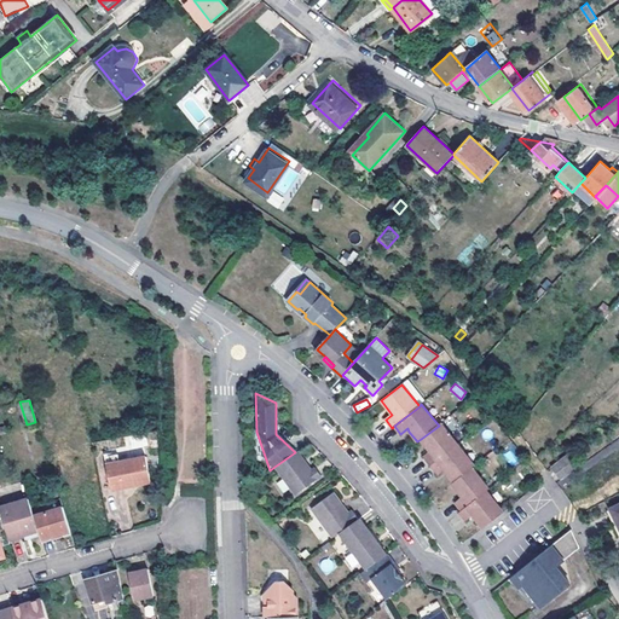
[(431,467),(457,445),(440,424),(439,426),(421,439),(428,449),(431,452),(423,457),(431,467)]
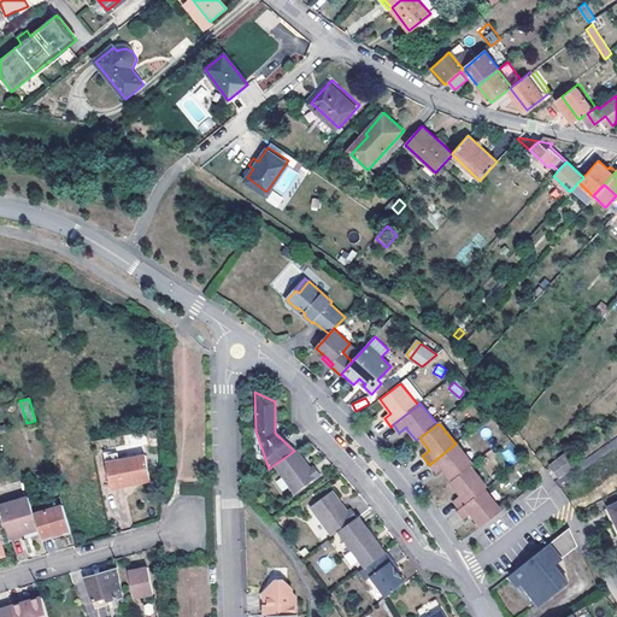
[(453,481),(470,466),(472,465),(456,444),(429,465),(435,472),(442,466),(445,470),(453,481)]
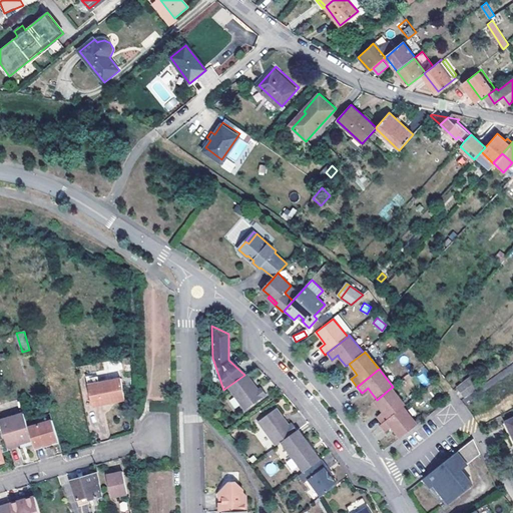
[(425,373),(417,376),(422,387),(429,384),(425,373)]
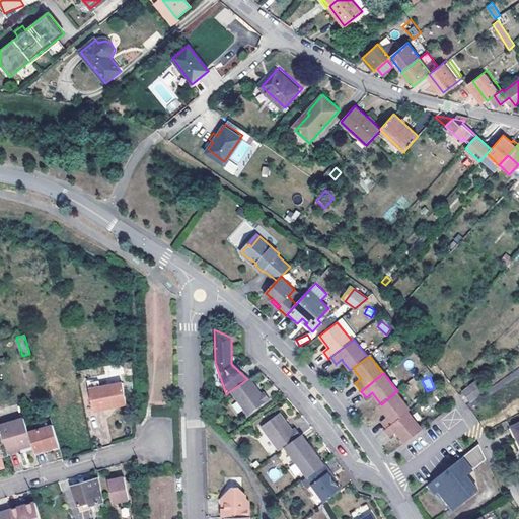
[(247,379),(230,391),(247,415),(268,399),(263,392),(260,393),(248,378),(247,379)]
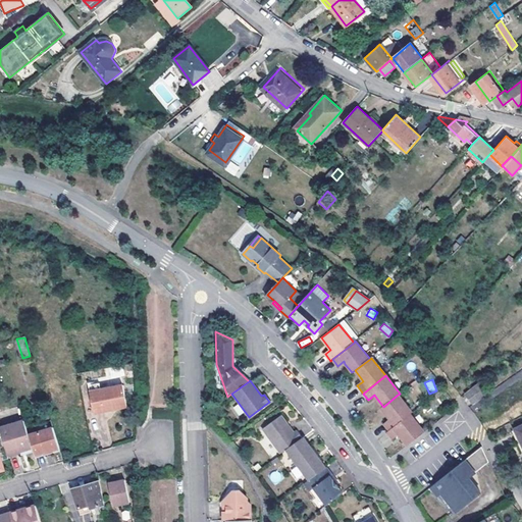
[(107,381),(88,384),(92,412),(134,406),(131,384),(107,387),(107,381)]
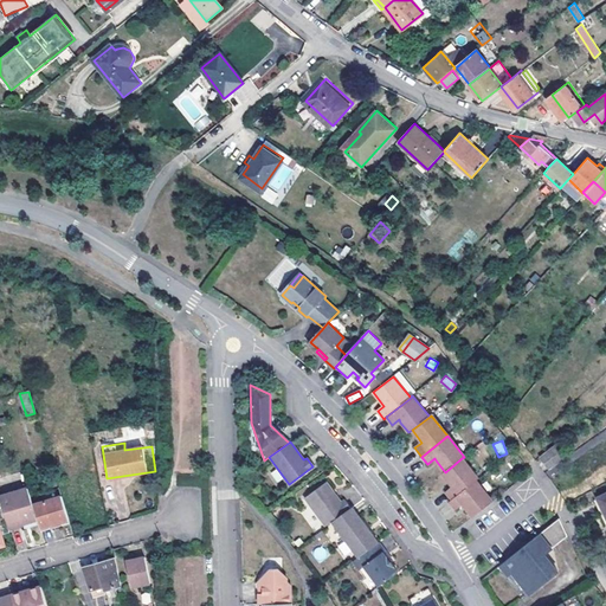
[(554,444),(540,456),(548,469),(563,458),(554,444)]
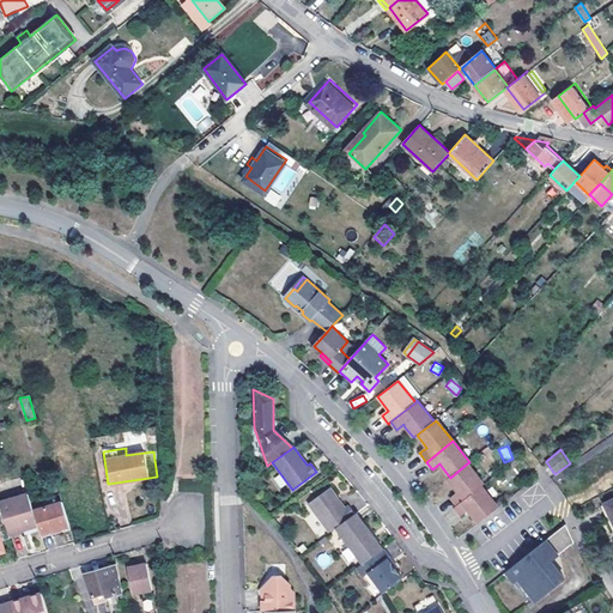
[(457,507),(481,486),(484,485),(467,463),(450,478),(448,480),(455,489),(457,492),(450,497),(457,507)]
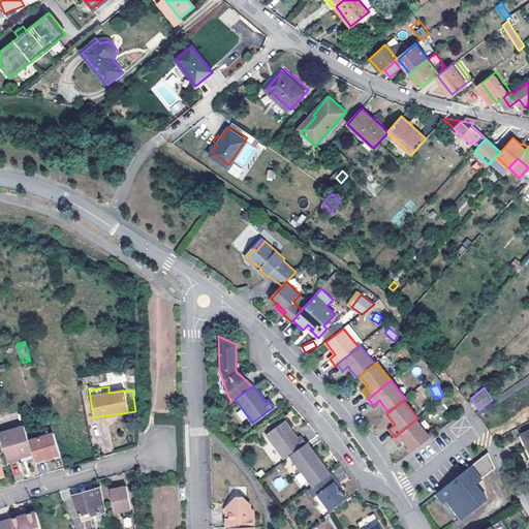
[(415,419),(395,437),(393,438),(398,445),(404,440),(406,442),(412,452),(430,438),(415,419)]
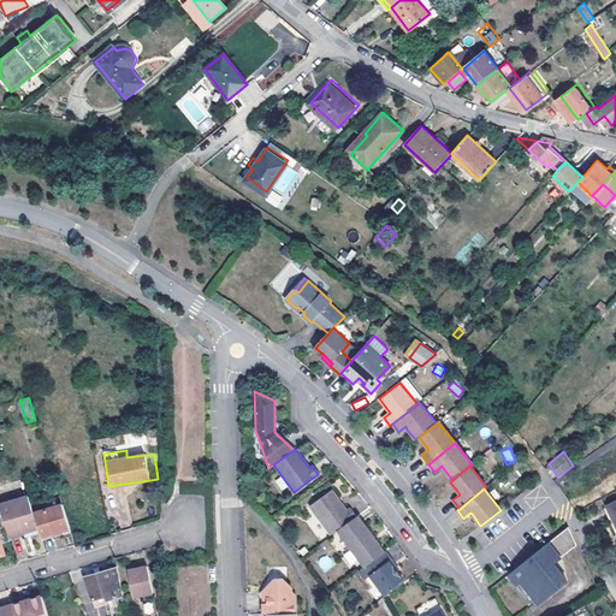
[(337,531),(356,516),(350,508),(347,511),(331,491),(309,507),(331,535),(337,531)]
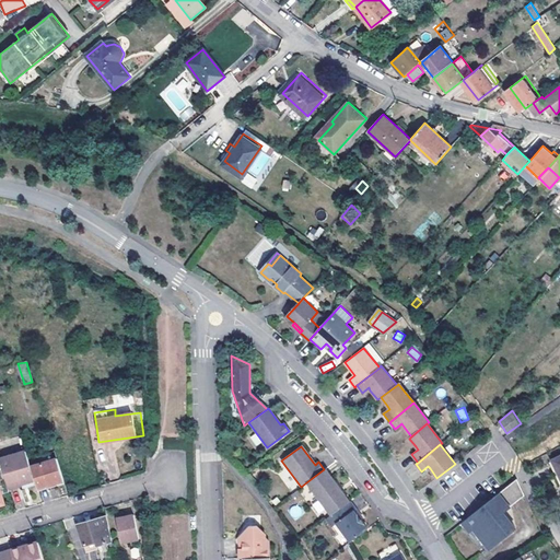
[(54,451),(27,458),(30,466),(56,458),(54,451)]
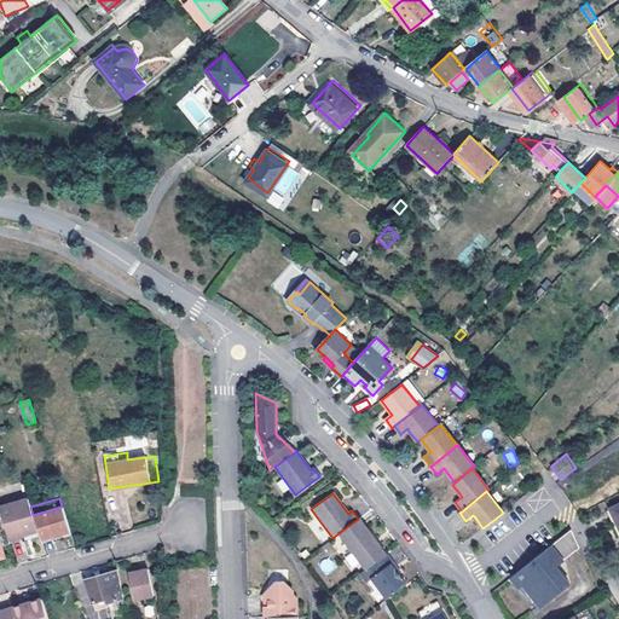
[(0,507),(0,509),(5,527),(10,539),(23,536),(25,542),(40,537),(33,515),(30,507),(28,499),(0,507)]
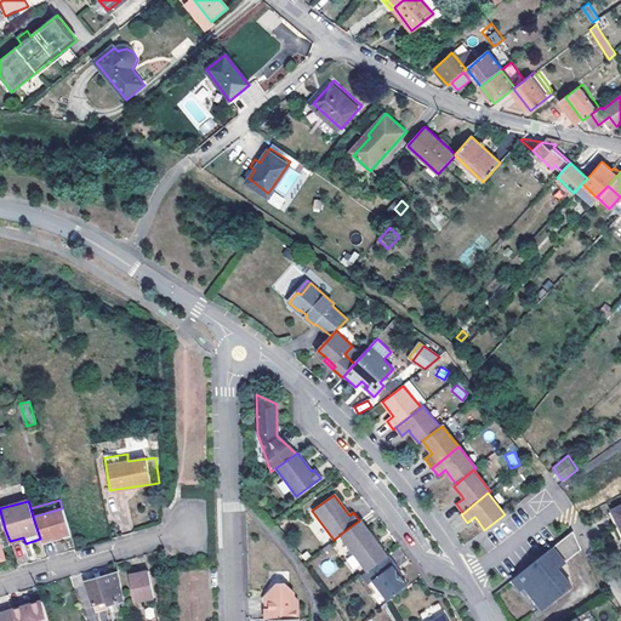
[(33,517),(40,539),(41,541),(69,533),(62,508),(33,517)]
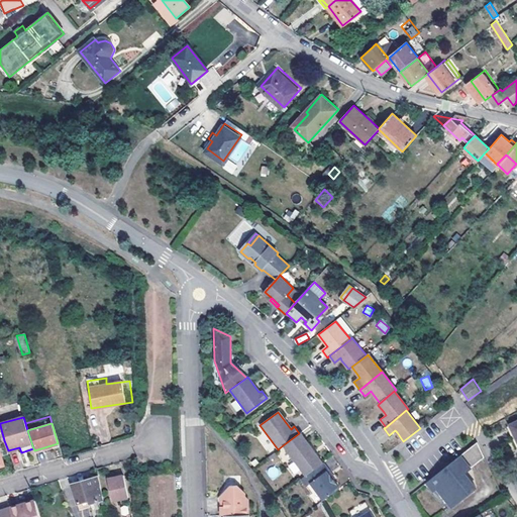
[(321,464),(322,462),(314,452),(300,432),(299,433),(283,445),(305,476),(321,464)]
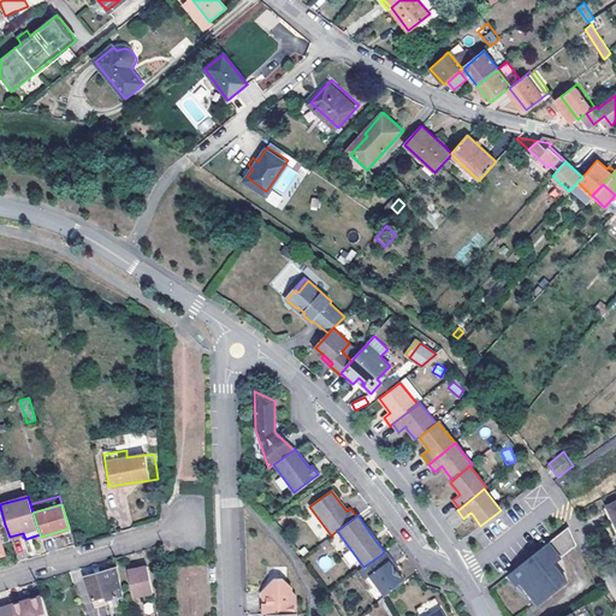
[(567,525),(507,574),(515,582),(520,579),(538,600),(566,579),(551,562),(576,543),(567,525)]
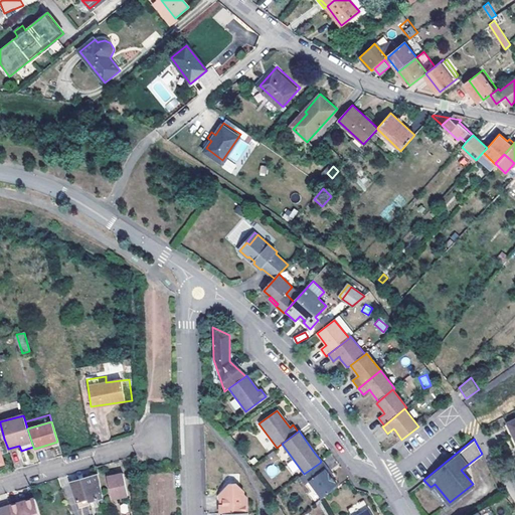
[(322,461),(321,461),(320,463),(331,477),(333,476),(322,461)]
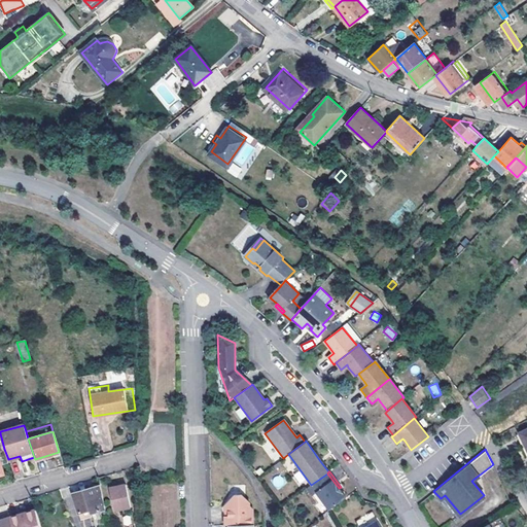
[(339,488),(327,473),(311,485),(307,488),(313,495),(317,492),(329,510),(346,498),(339,488)]
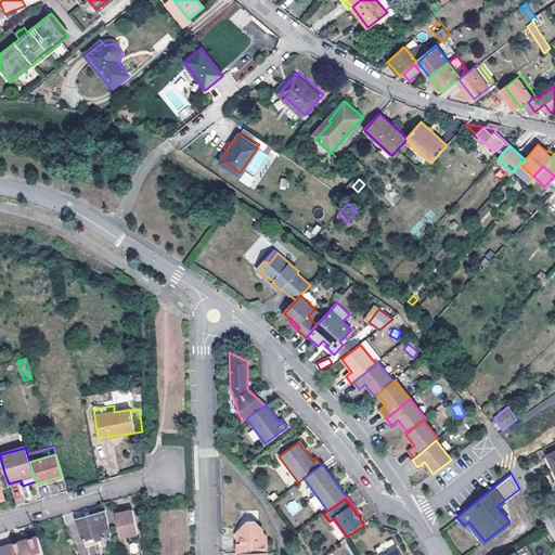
[(291,515),(301,512),(297,500),(286,504),(291,515)]
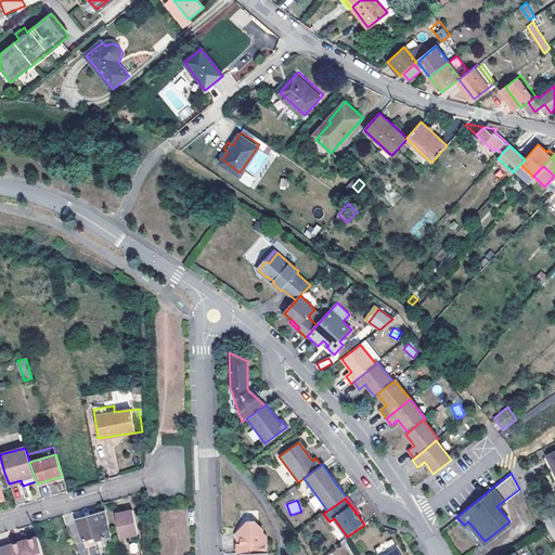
[(132,508),(115,513),(121,538),(138,533),(132,508)]
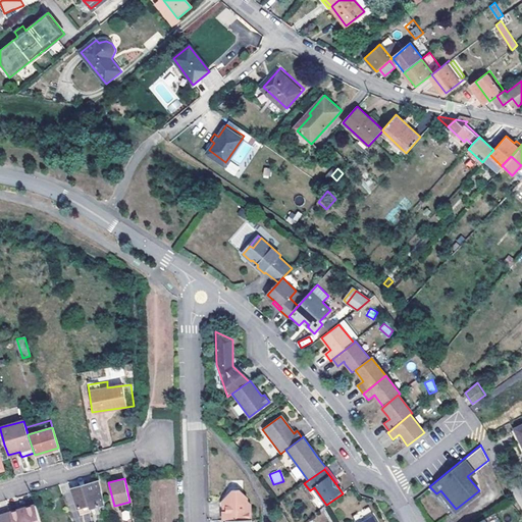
[(92,503),(93,508),(104,504),(98,480),(71,488),(77,507),(92,503)]
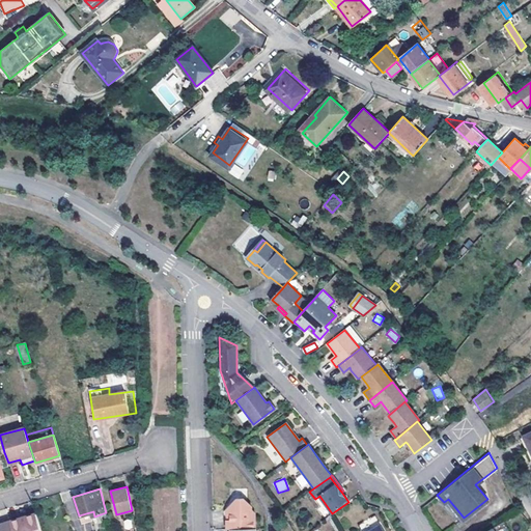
[(230,529),(255,528),(254,512),(251,509),(251,505),(243,498),(236,498),(226,509),(226,514),(230,514),(230,520),(227,520),(227,529),(230,529)]
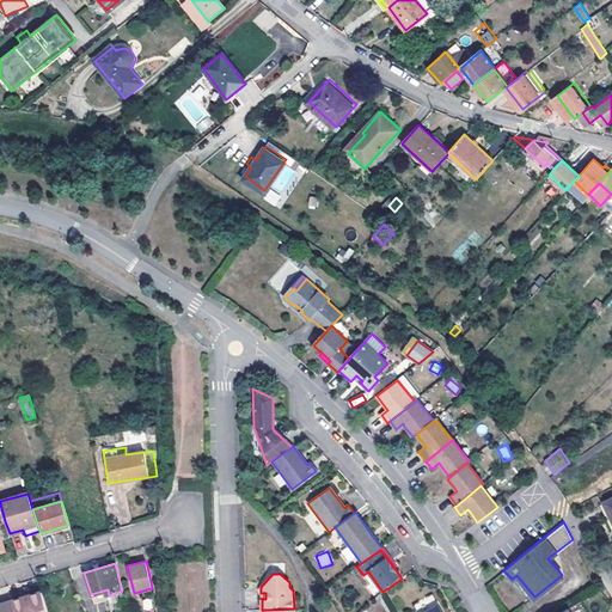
[(110,598),(109,595),(108,589),(91,594),(93,604),(110,598)]
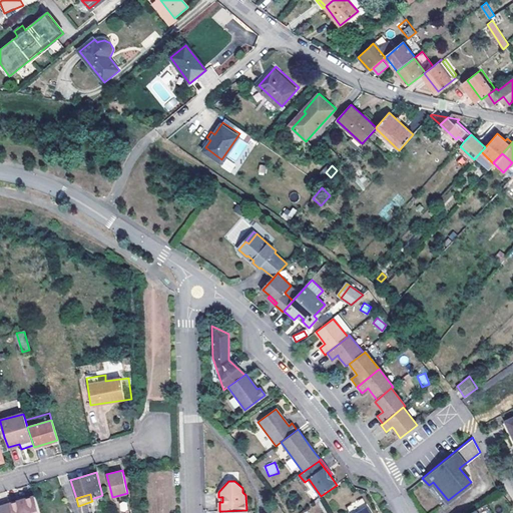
[(9,503),(12,512),(39,512),(34,495),(9,503)]
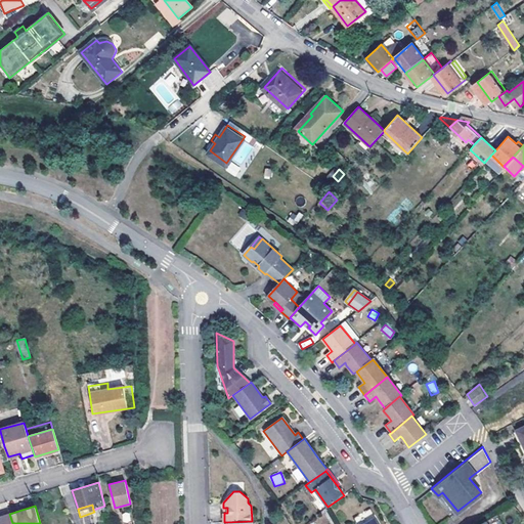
[(485,519),(487,523),(503,523),(496,513),(485,519)]
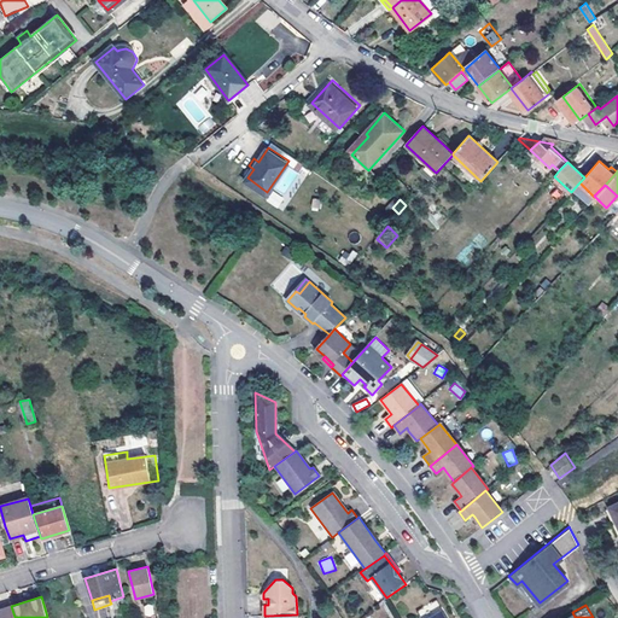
[(15,617),(11,606),(0,608),(0,617),(15,617)]
